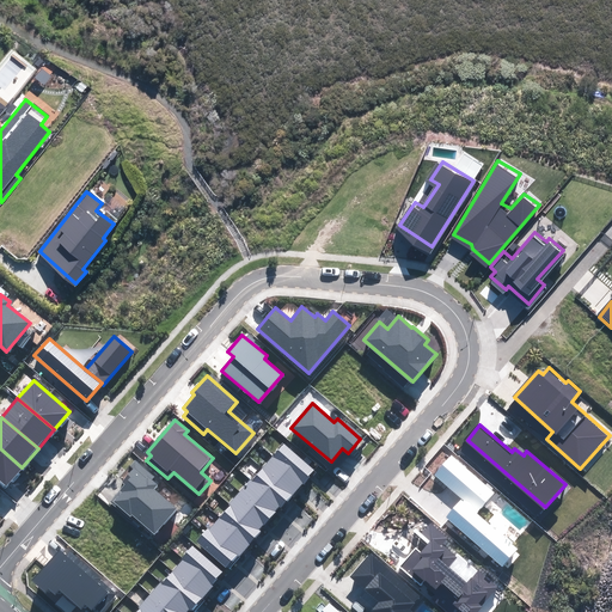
[(314,469),(282,441),(271,454),(304,482),(314,469)]
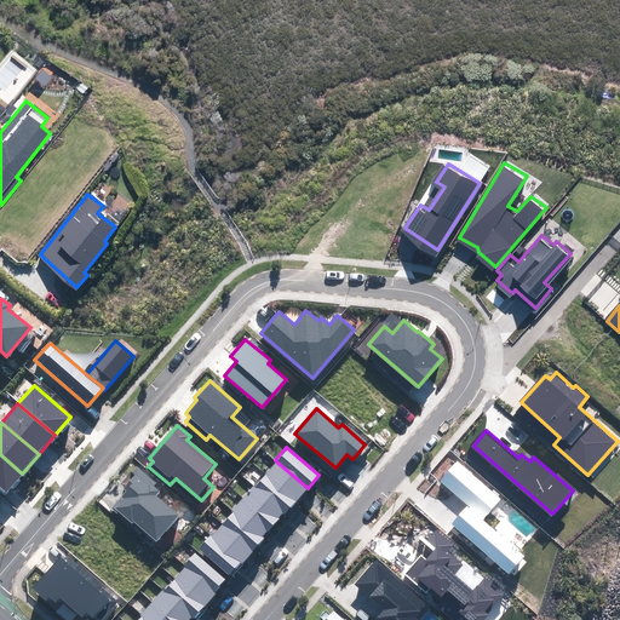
[(22,474),(0,454),(0,486),(6,492),(22,474)]
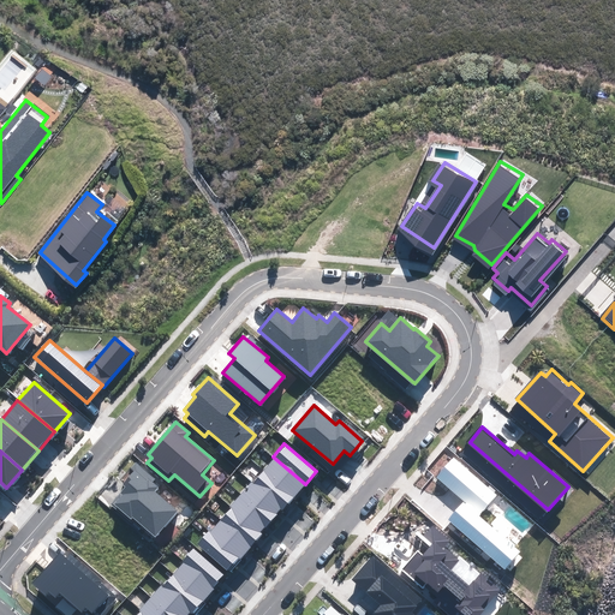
[(501,491),(454,453),(434,477),(463,501),(448,519),(508,569),(524,550),(481,515),(501,491)]
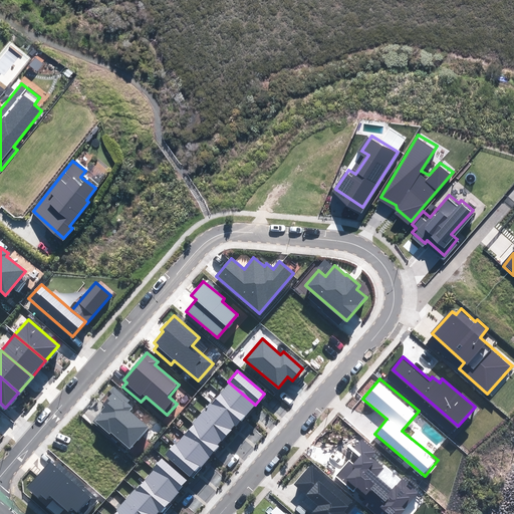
[(255,405),(228,381),(219,392),(246,415),(255,405)]
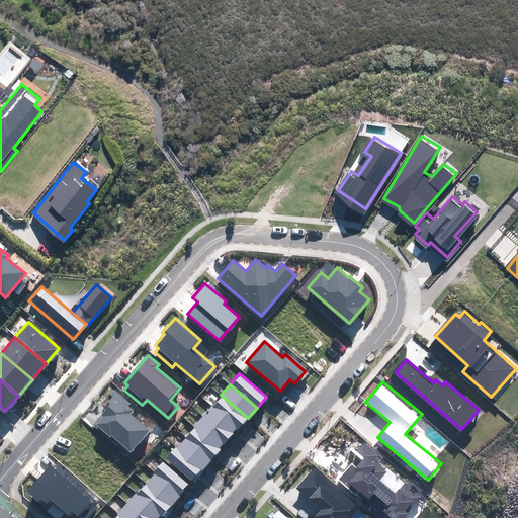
[(131,404),(115,390),(111,395),(113,397),(103,409),(105,410),(93,424),(109,438),(111,435),(131,451),(149,431),(130,414),(133,410),(128,407),(131,404)]
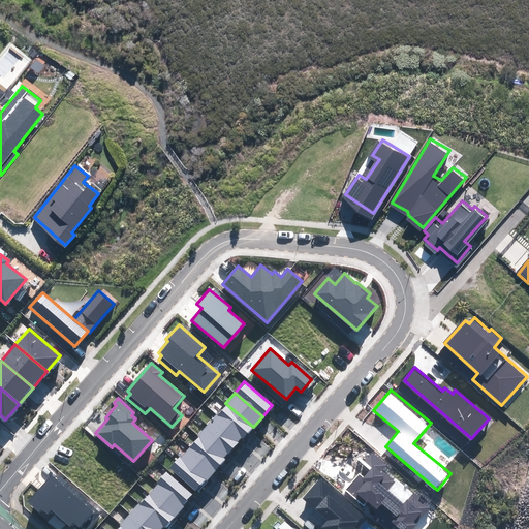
[(253,427),(225,403),(216,413),(244,437),(253,427)]
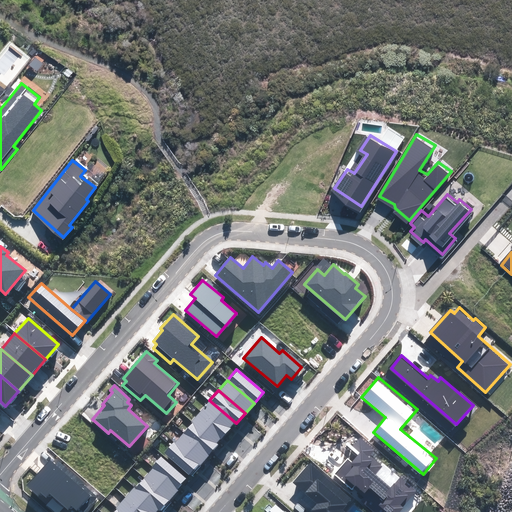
[(236,423),(209,400),(200,410),(228,434),(236,423)]
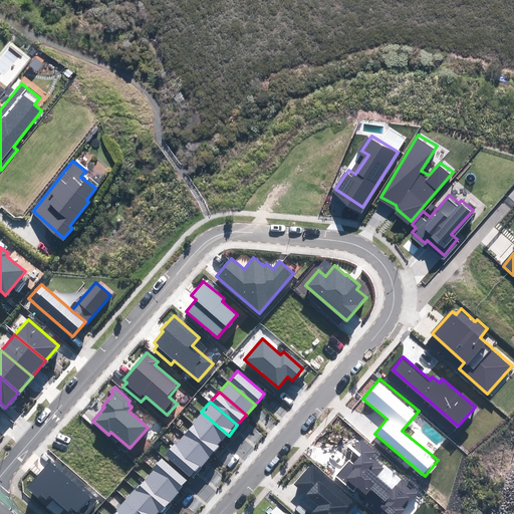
[(229,436),(201,412),(193,422),(220,446),(229,436)]
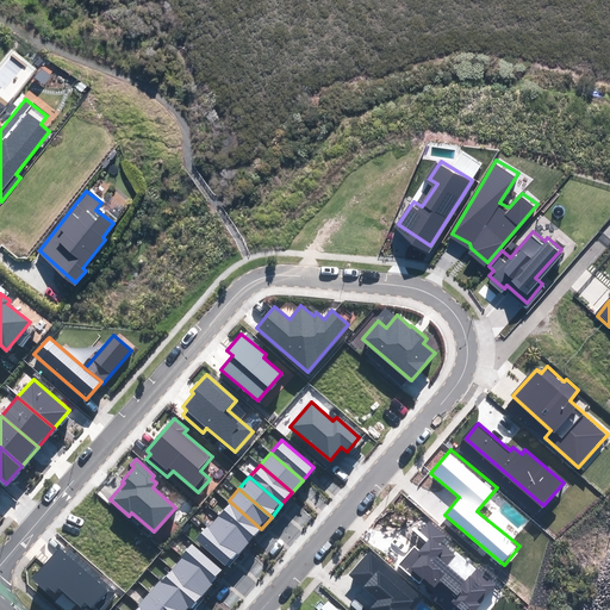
[(261,529),(229,500),(218,514),(250,541),(261,529)]
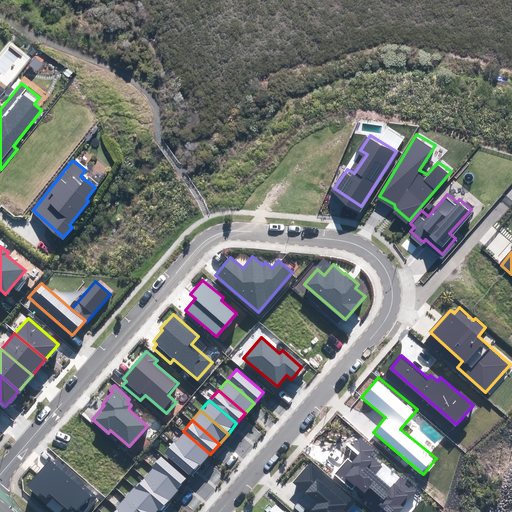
[(210,454),(183,431),(174,441),(201,465),(210,454)]
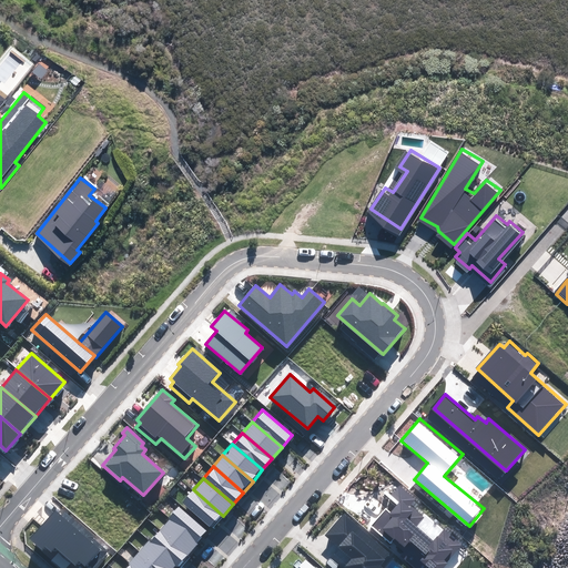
[(440,567),(463,544),(398,487),(389,497),(398,506),(391,515),(385,510),(371,527),(417,567),(440,567)]
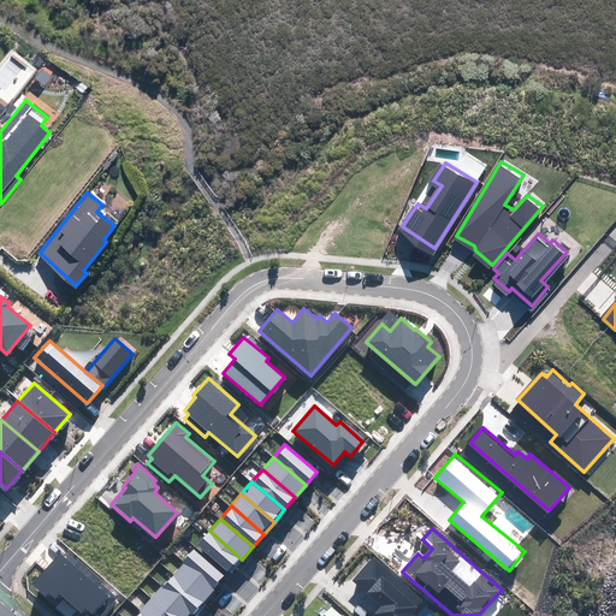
[(242,560),(209,531),(196,545),(230,574),(242,560)]
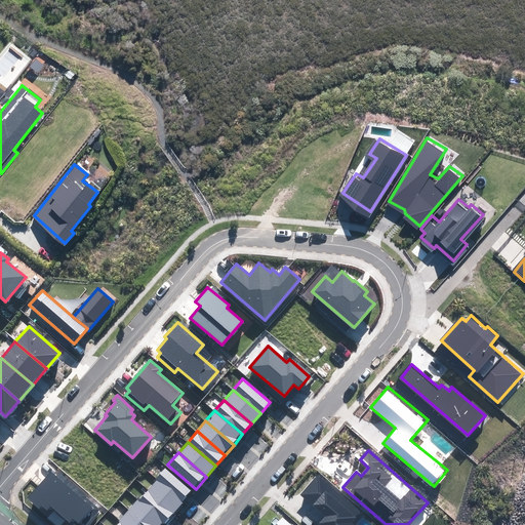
[(191,489),(166,468),(157,479),(182,499),(191,489)]
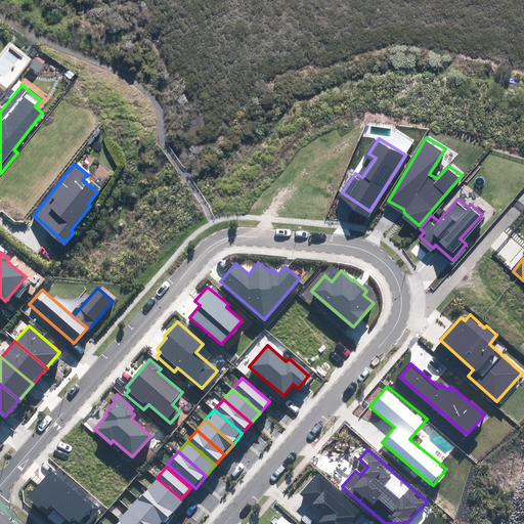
[(51,469),(28,496),(39,506),(41,503),(48,510),(51,506),(70,521),(73,517),(81,523),(85,523),(98,509),(51,469)]
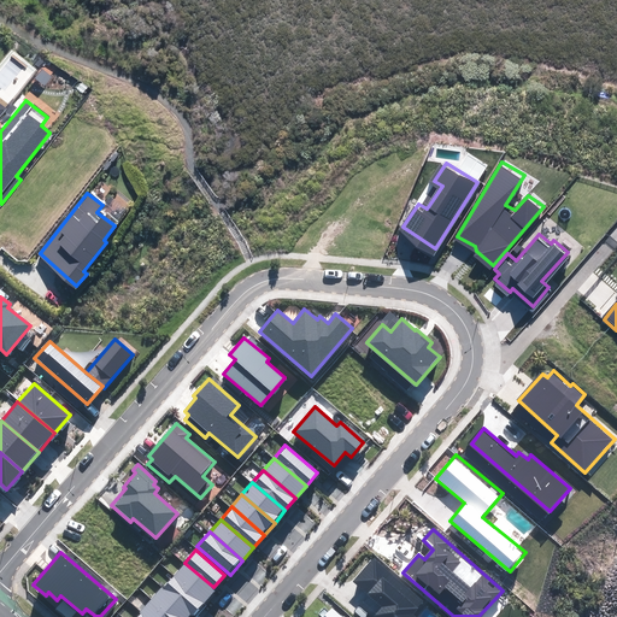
[(430,600),(376,553),(352,581),(368,594),(363,600),(381,616),(378,616),(421,616),(418,615),(430,600)]
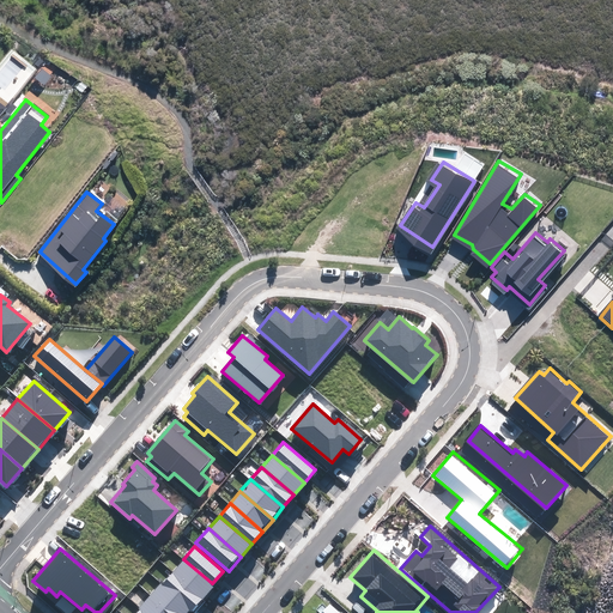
[(212,583),(183,559),(174,571),(202,595),(212,583)]
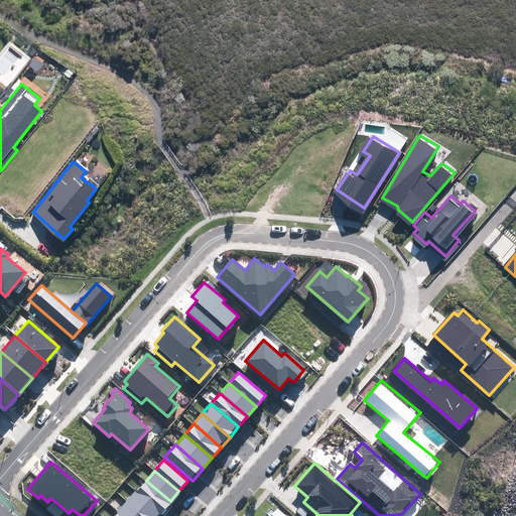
[(170,501),(146,481),(136,492),(160,512),(170,501)]
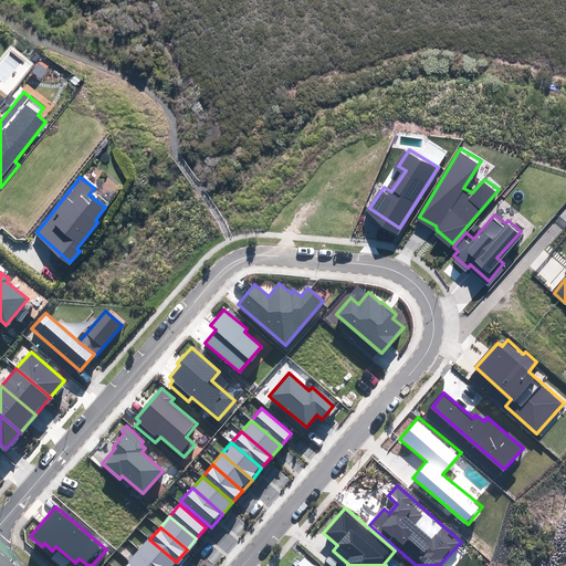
[(171,565),(176,562),(149,540),(139,551),(158,565),(171,565)]
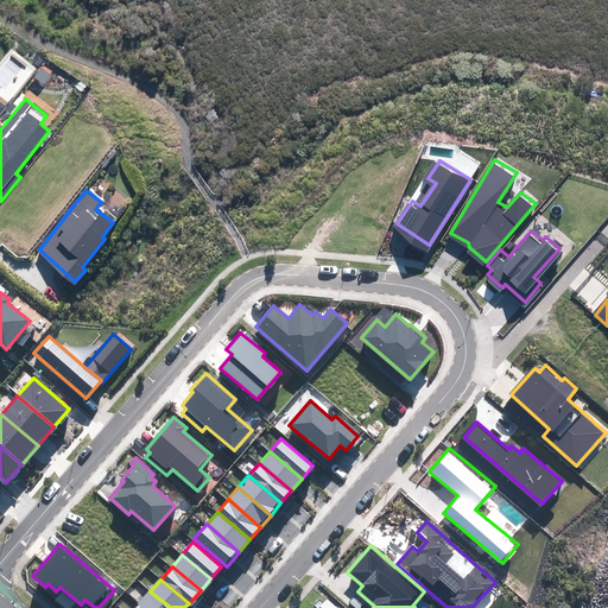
[(170,607),(150,591),(139,603),(144,607),(170,607)]
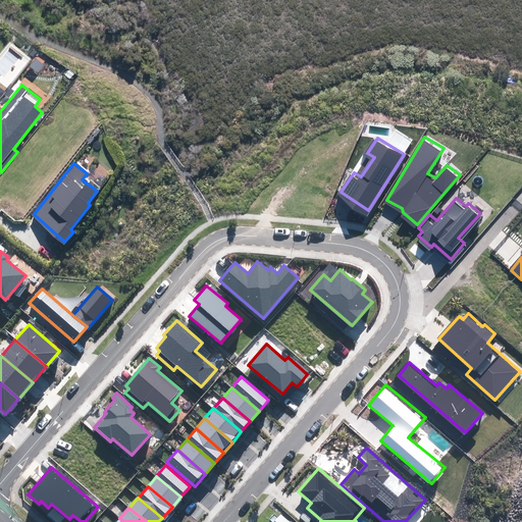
[(294,521),(283,512),(273,521),(294,521)]
